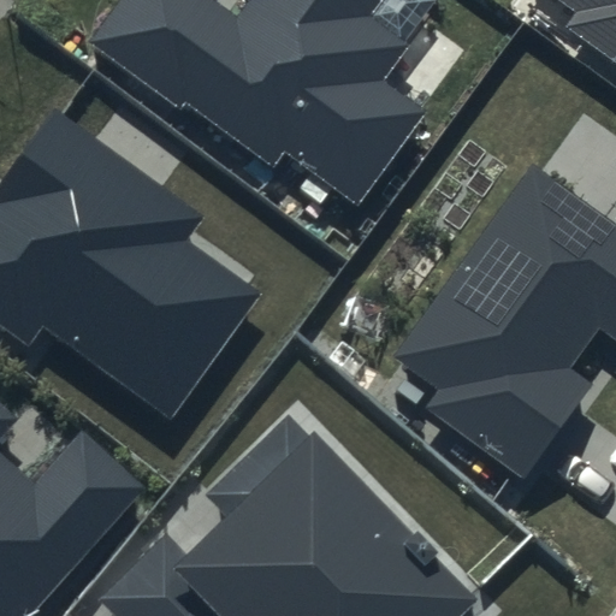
[(383,0),(248,0),(238,13),(219,0),(118,0),(88,42),(177,105),(181,99),(273,164),(284,148),(360,201),(425,110),(383,81),(409,42),(372,16),(383,0)]
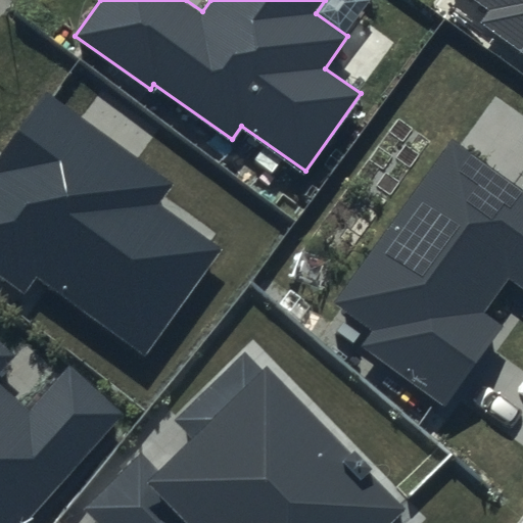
[(522,0),(479,0),(491,8),(482,21),(522,50),(522,0)]
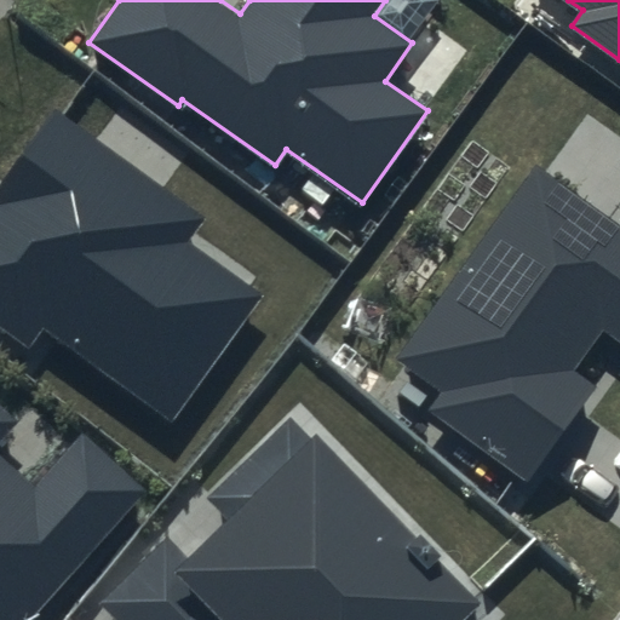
[(207,217),(57,109),(0,187),(0,325),(29,346),(42,328),(170,419),(260,293),(189,242),(207,217)]
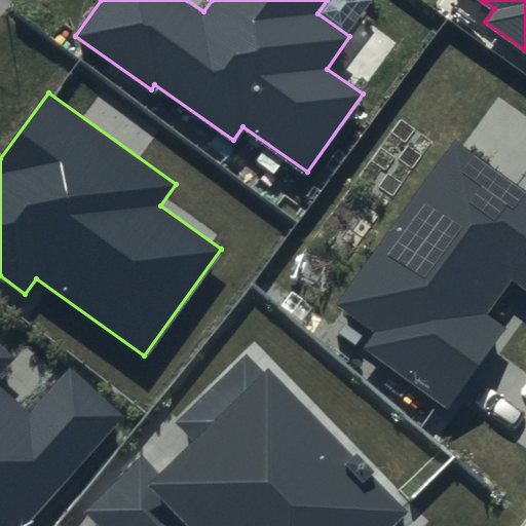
[(525,190),(456,140),(337,304),(375,331),(363,349),(446,409),(504,328),(487,314),(512,280),(525,290),(525,190)]
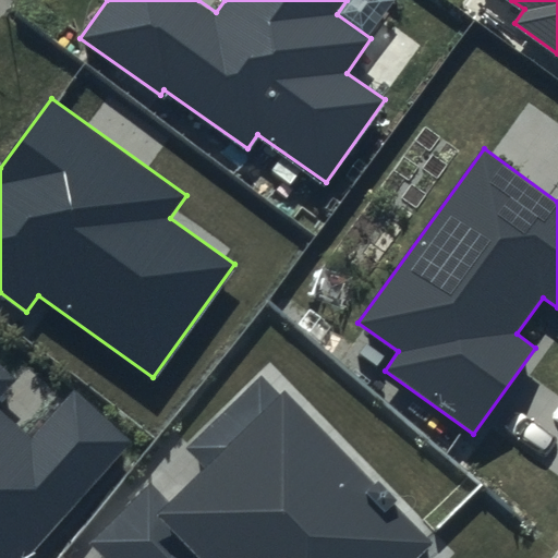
[(0,364),(0,557),(27,557),(131,443),(72,390),(29,438),(0,412),(0,397),(16,379),(0,364)]
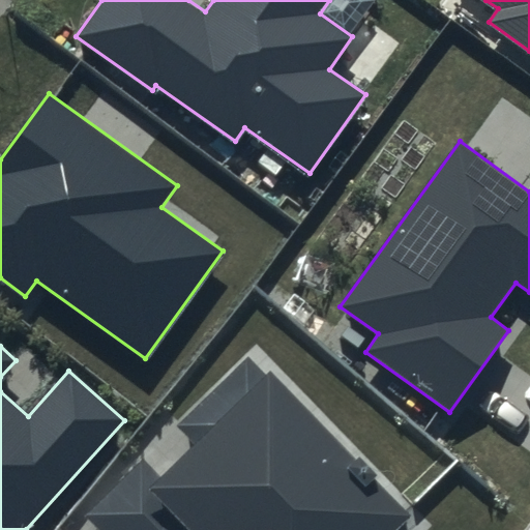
[(266,377),(248,358),(181,424),(199,442),(163,477),(145,459),(85,518),(96,529),(396,529),(413,514),(270,372),(266,377)]
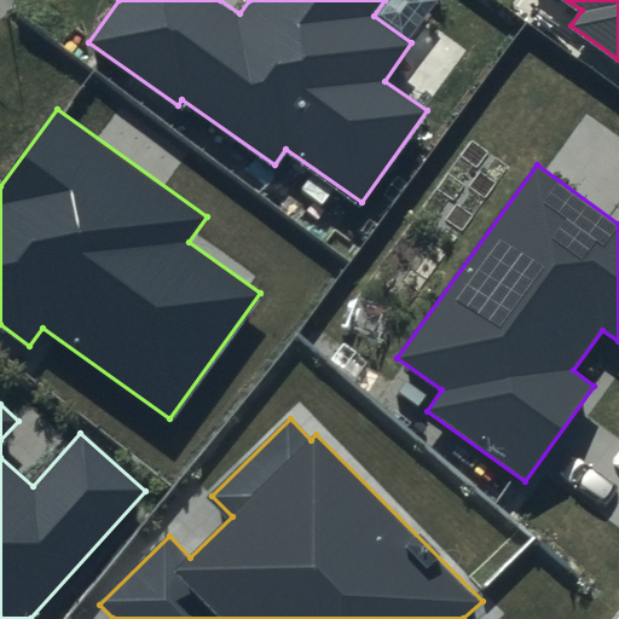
All buildings are outlined.
